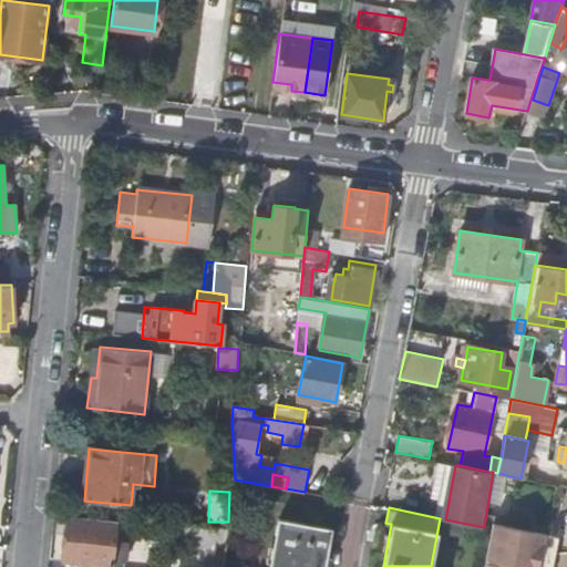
[(115,523),(68,517),(63,560),(112,565),(112,558),(126,559),(129,543),(114,542),(115,523)]
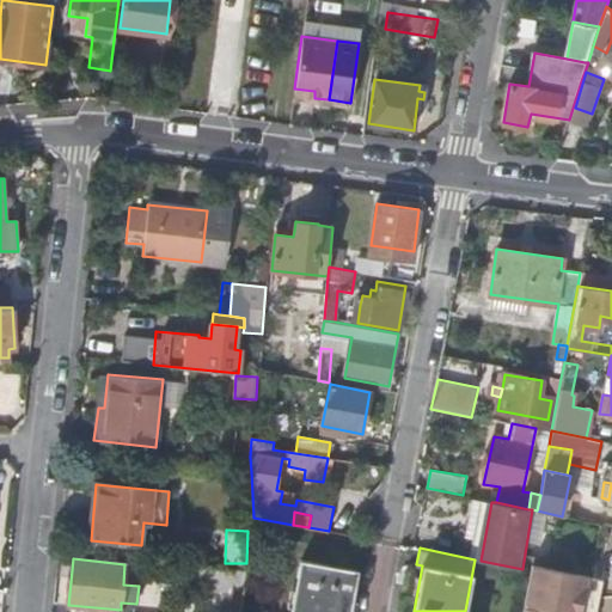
[(301,560),(291,611),(349,611),(357,569),(301,560)]
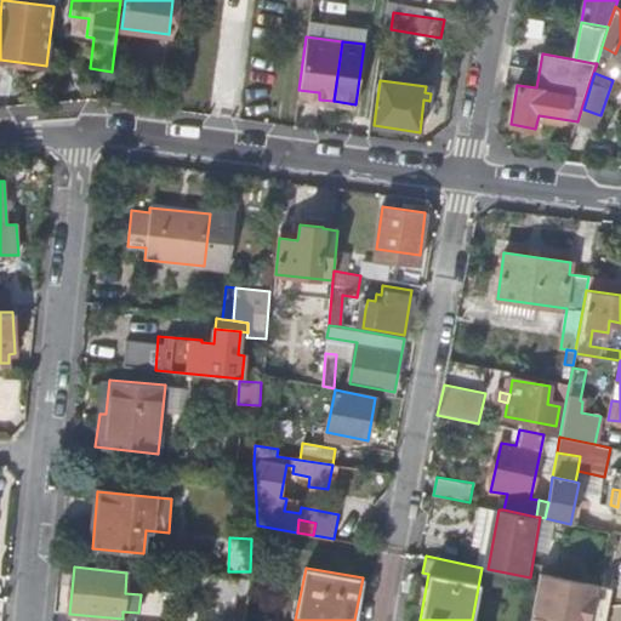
[(243,620),(249,577),(194,571),(192,592),(226,594),(223,620),(243,620)]
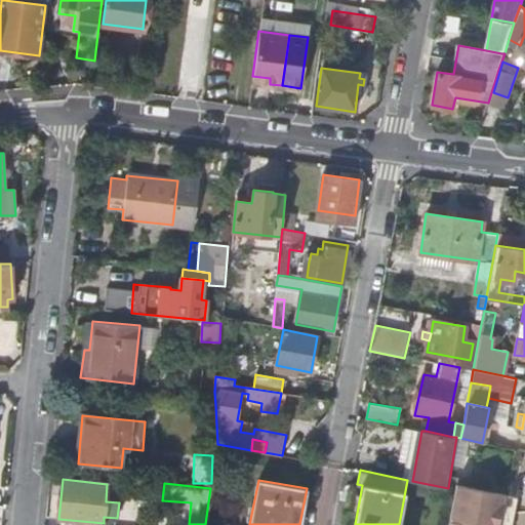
[(481,524),(483,516),(473,514),(476,493),(454,489),(447,524),(481,524)]
